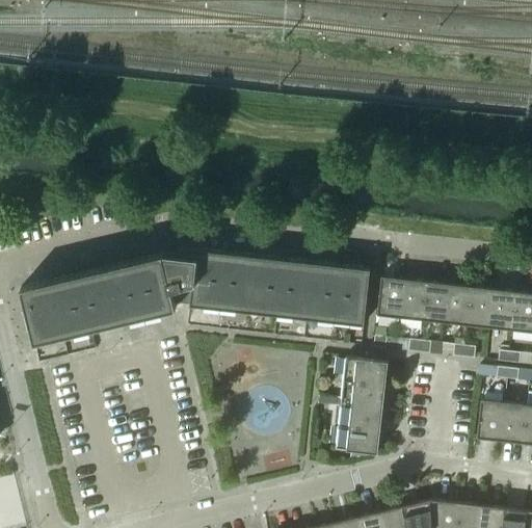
[(179,248),(179,257),(163,255),(21,289),(34,344),(177,310),(175,305),(364,326),(370,270),(179,248)]
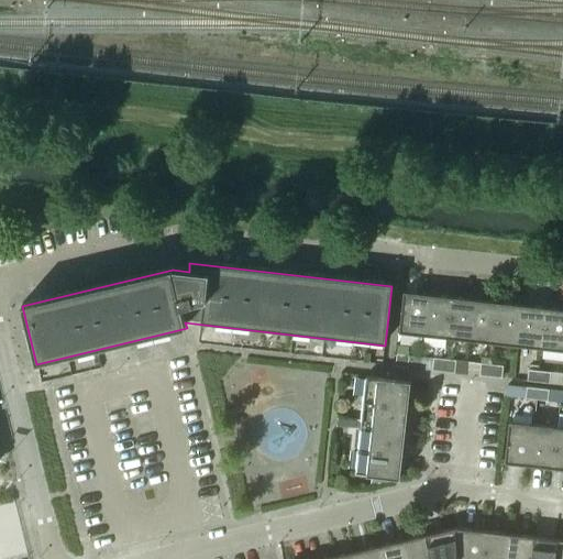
[(399,336),(424,338),(429,297),(404,294),(399,336)]
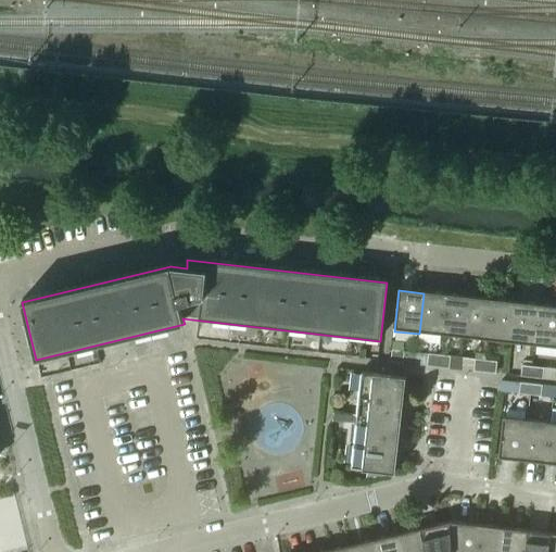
[(419,334),(442,337),(446,296),(424,293),(419,334)]
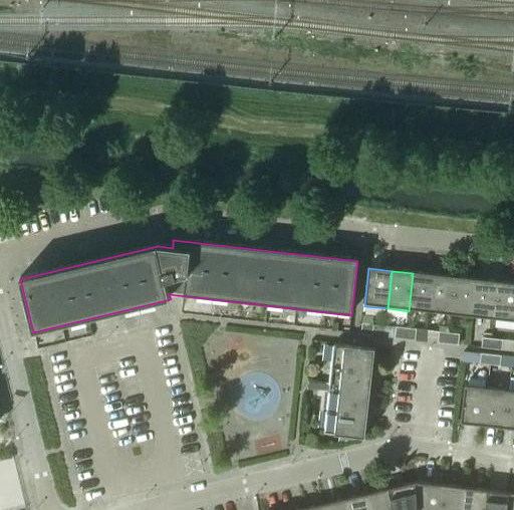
[(409,311),(430,313),(434,276),(413,273),(409,311)]
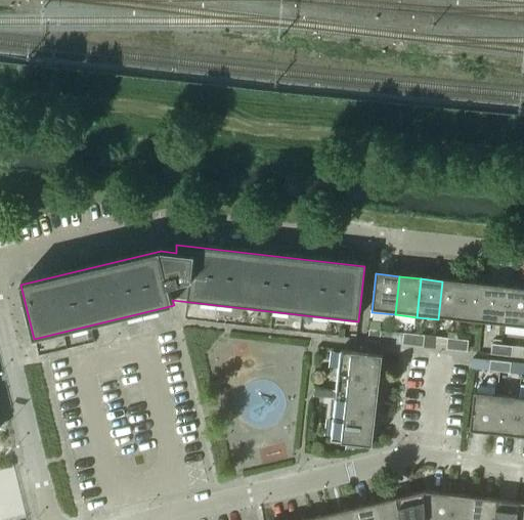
[(438,319),(461,321),(465,284),(442,282),(438,319)]
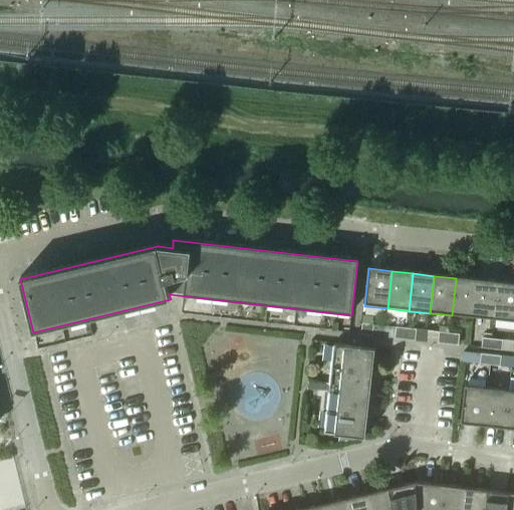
[(452,315),(473,318),(477,281),(456,278),(452,315)]
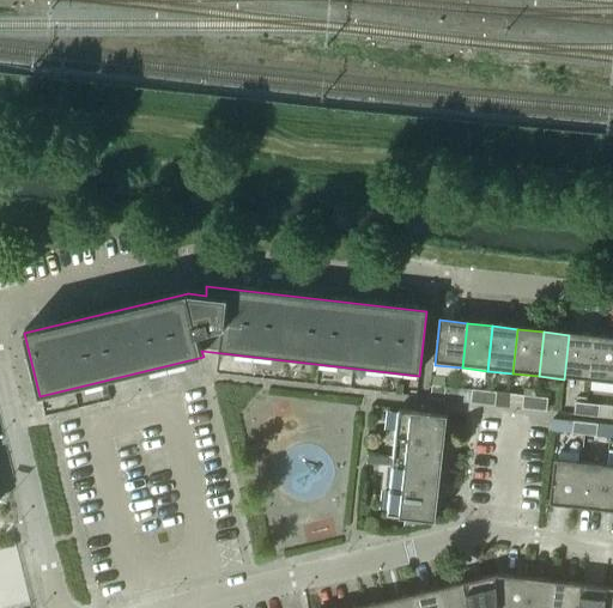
[(564,380),(590,382),(595,338),(569,335),(564,380)]
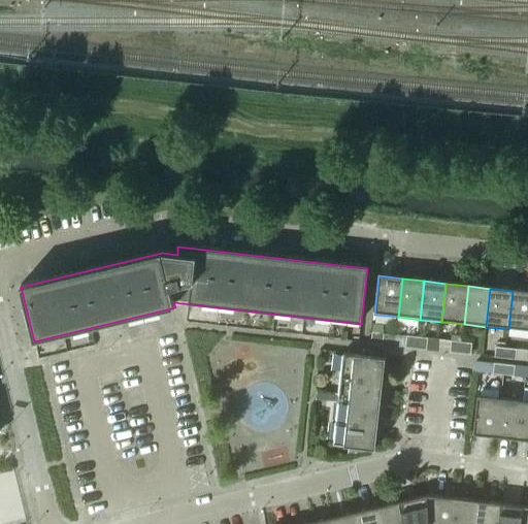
[(508,329),(527,331),(527,292),(513,291),(508,329)]
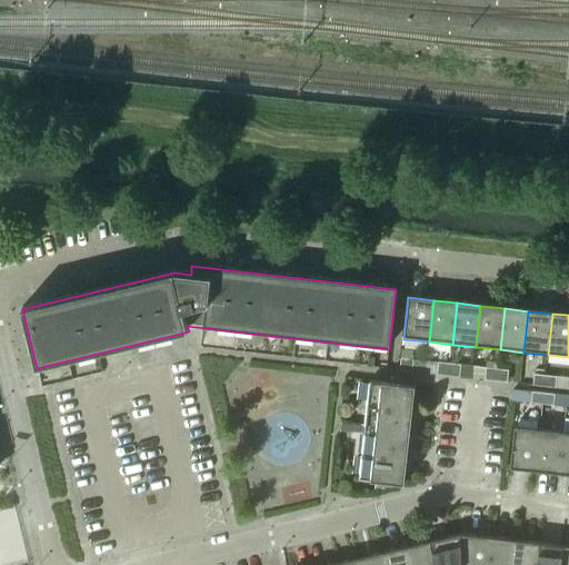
[(400,373),(412,374),(415,363),(401,360),(400,373)]
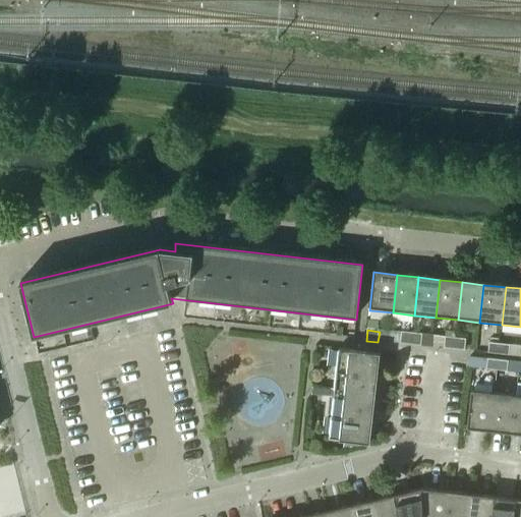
[(401,345),(411,346),(412,335),(402,334),(401,345)]
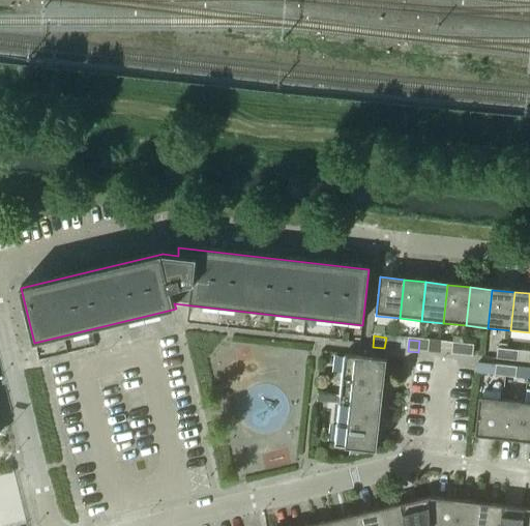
[(419,341),(418,352),(429,353),(430,342),(419,341)]
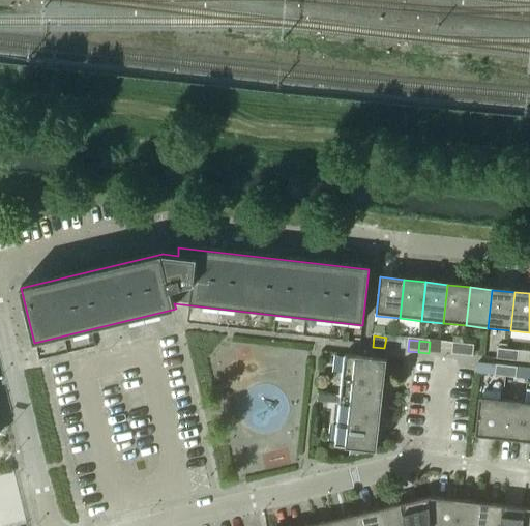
[(451,356),(462,357),(463,346),(452,345),(451,356)]
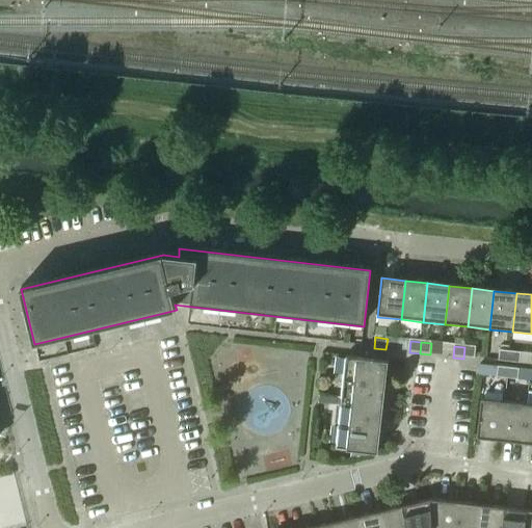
[(464,347),(463,359),(474,360),(476,348),(464,347)]
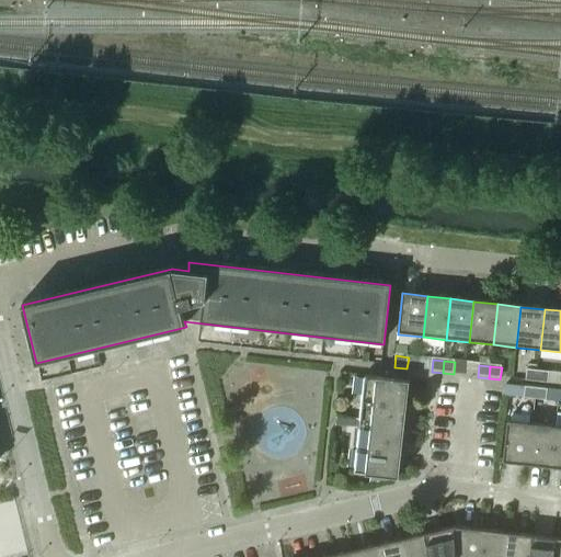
[(525,383),(536,384),(537,373),(526,372),(525,383)]
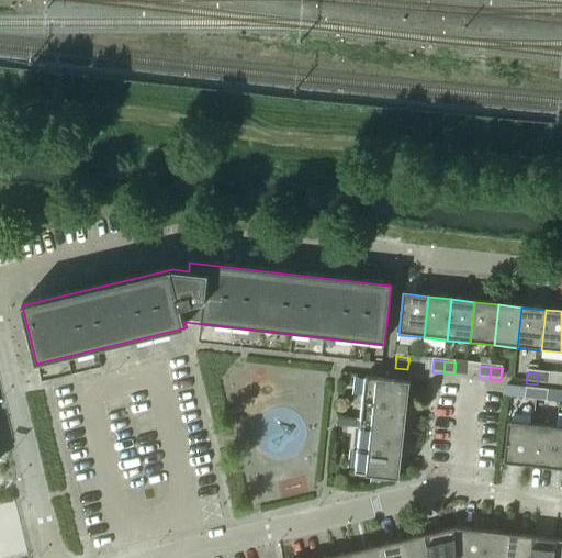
[(538,374),(537,384),(548,386),(550,375),(538,374)]
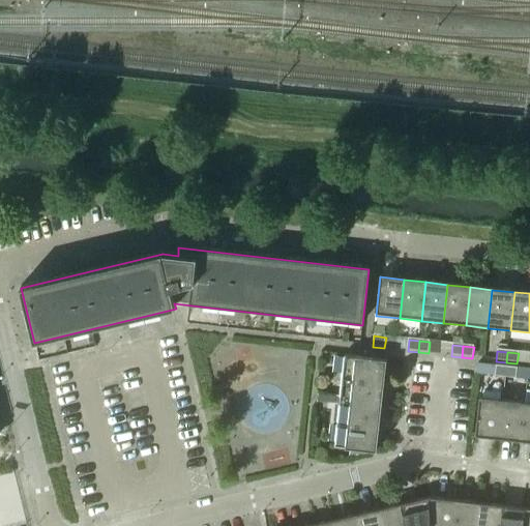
[(345,356),(341,398),(340,402),(382,407),(387,361),(345,356)]
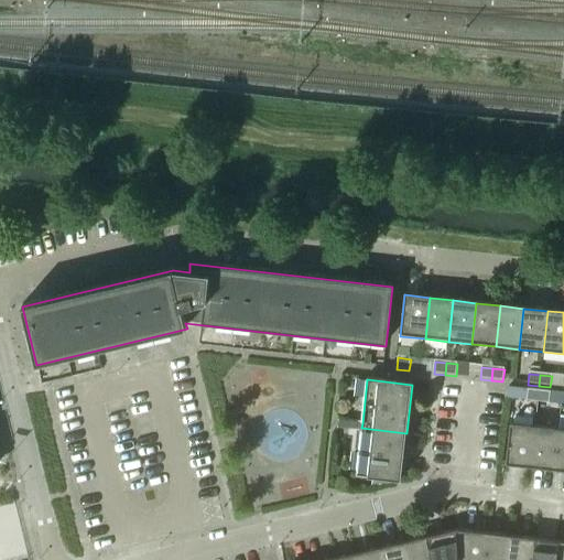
[(527,402),(538,404),(539,392),(528,391),(527,402)]
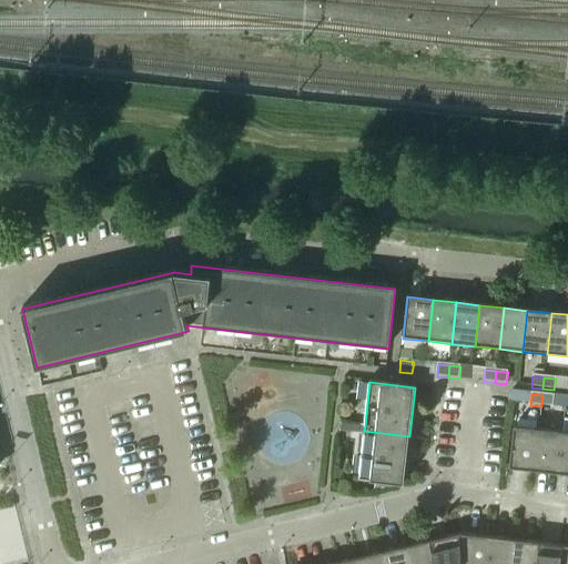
[(543,395),(541,406),(553,408),(554,396),(543,395)]
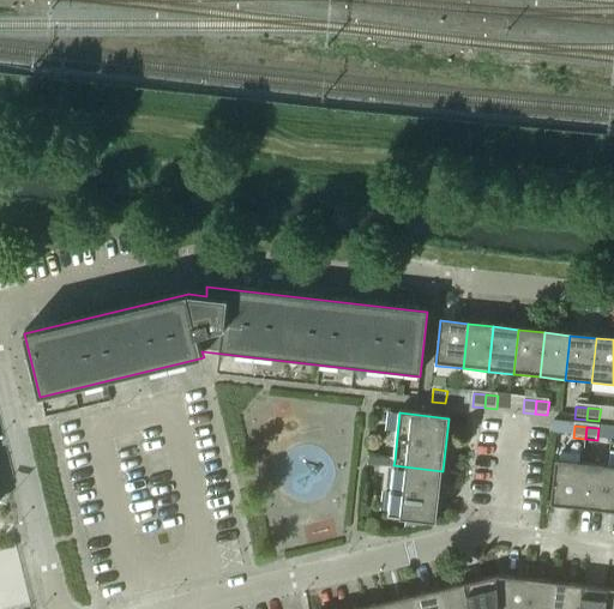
[(367,468),(380,469),(381,459),(368,458),(367,468)]
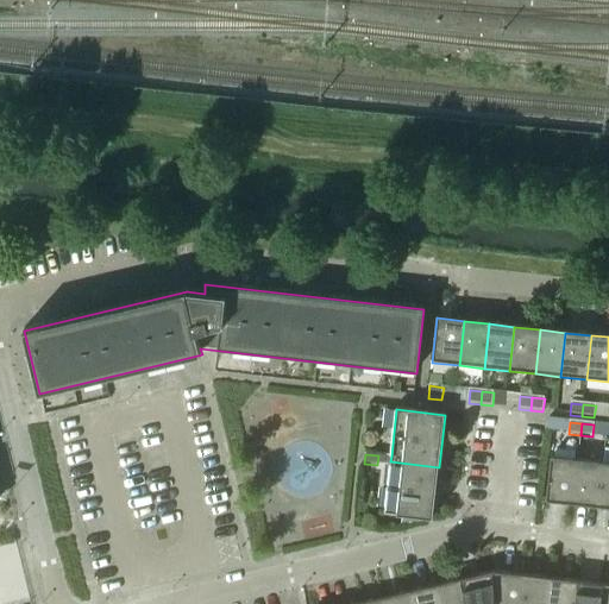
[(390,466),(390,461),(391,457),(378,455),(377,465),(390,466)]
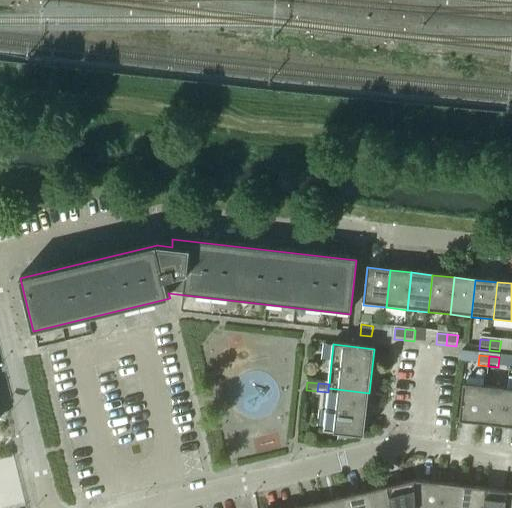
[(459,423),(481,425),(485,388),(463,386),(459,423)]
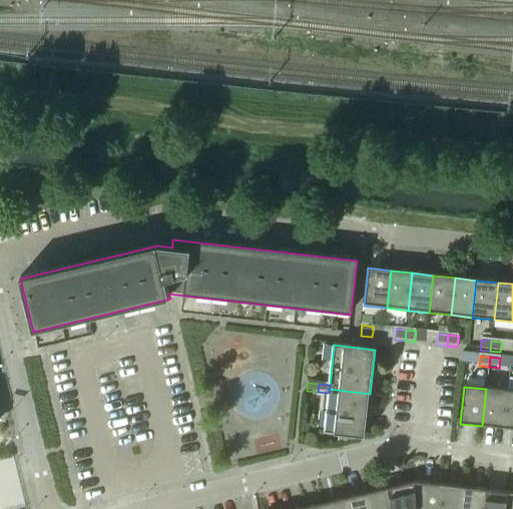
[(329,389),(329,393),(324,433),(365,438),(370,394),(329,389)]
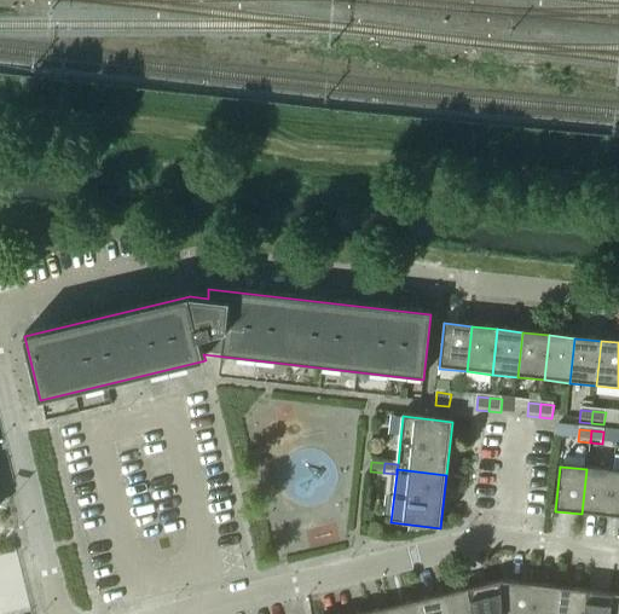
[(582,514),(608,517),(613,473),(586,469),(582,514)]
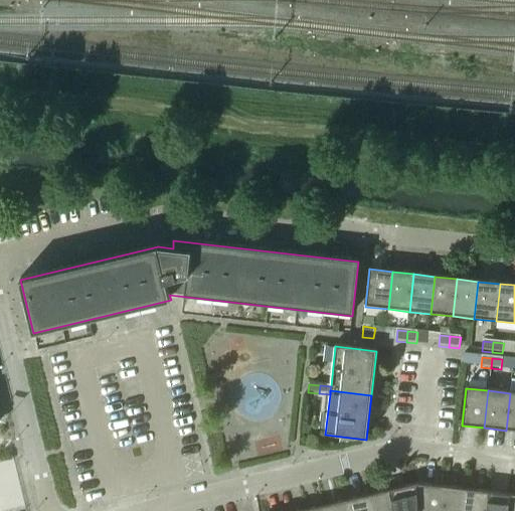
[(506,431),(514,431),(514,393),(510,393),(506,431)]
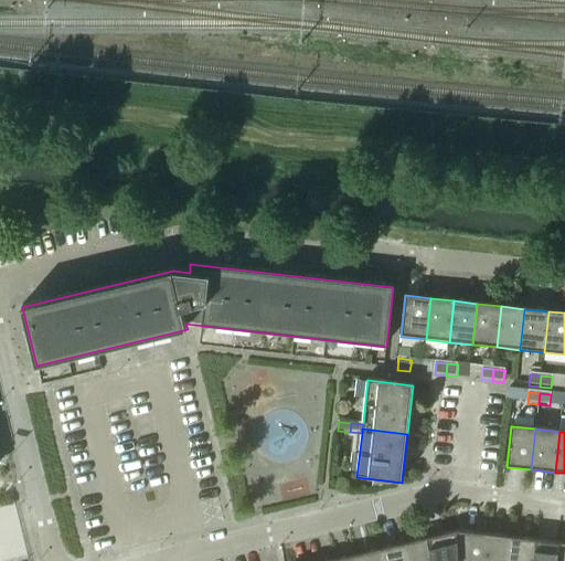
[(459,560),(457,532),(427,540),(432,560),(459,560)]
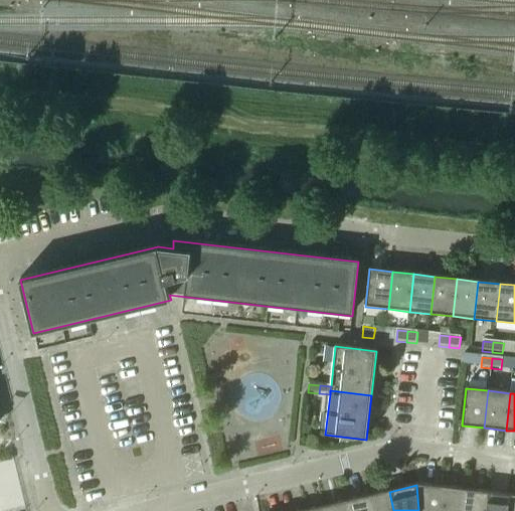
[(442,510),(445,488),(416,485),(418,510),(442,510)]
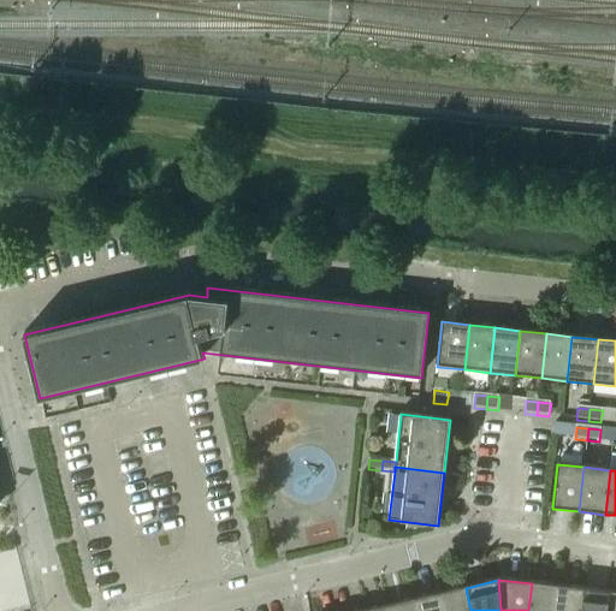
[(556,610),(558,587),(532,583),(528,610),(556,610)]
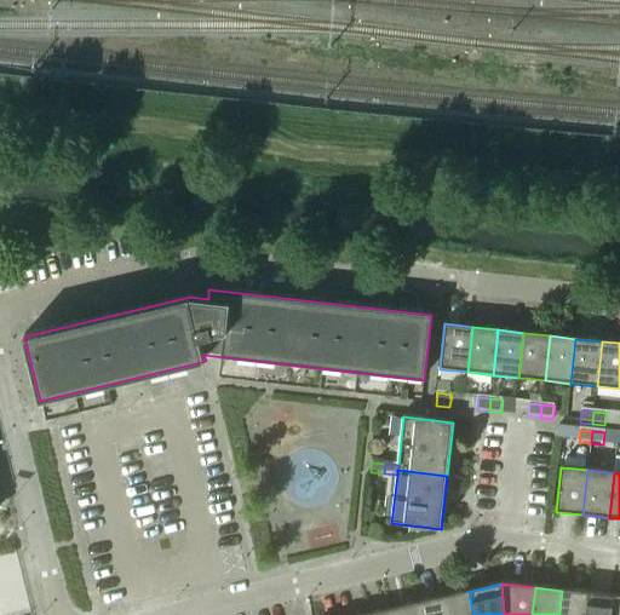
[(585,614),(587,593),(562,591),(560,614),(585,614)]
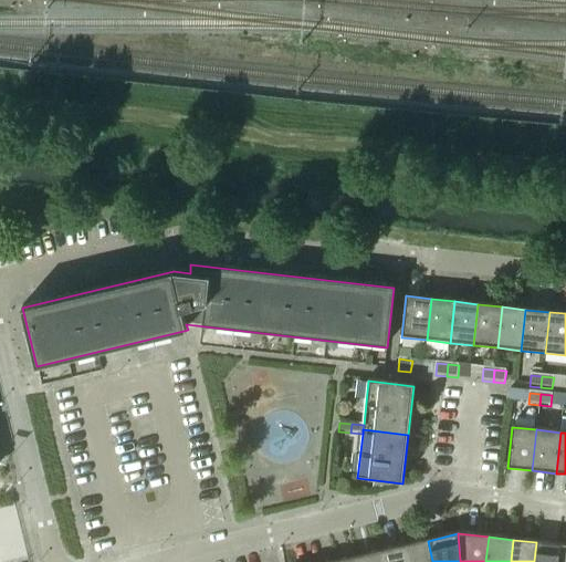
[(432,561),(428,541),(405,547),(408,561),(432,561)]
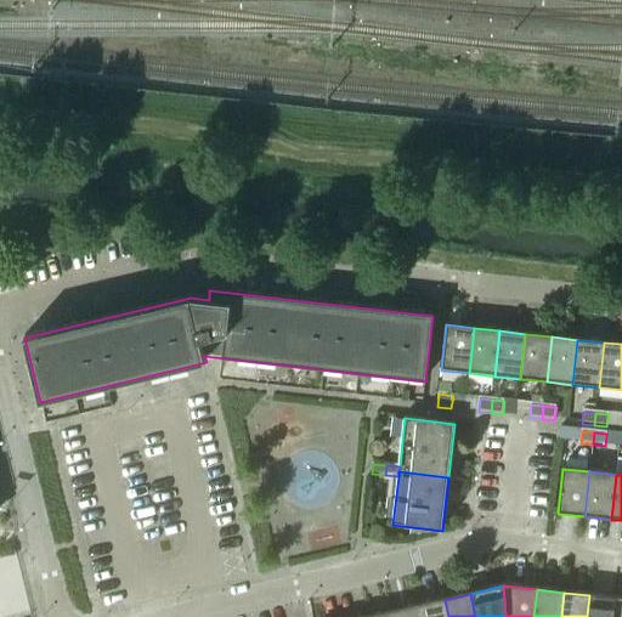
[(614,616),(616,599),(589,595),(587,616),(614,616)]
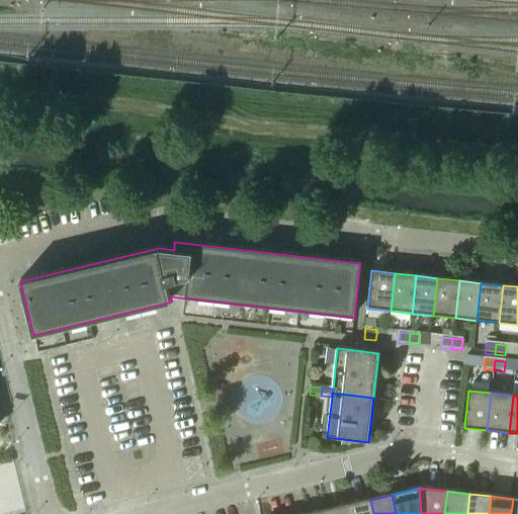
[(373,513),(370,500),(349,505),(351,513),(373,513)]
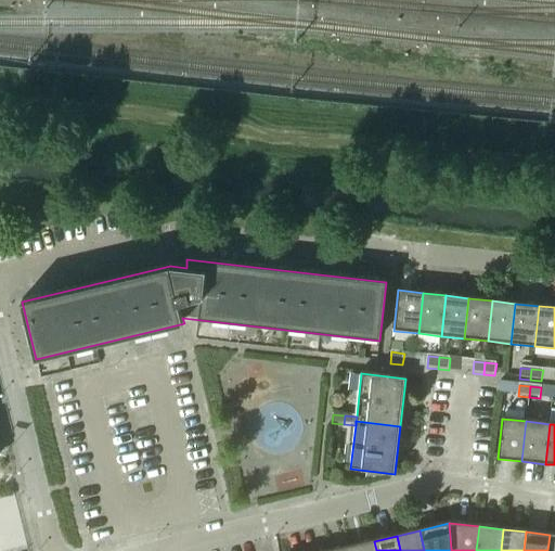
[(376,550),(374,541),(351,547),(351,550),(376,550)]
